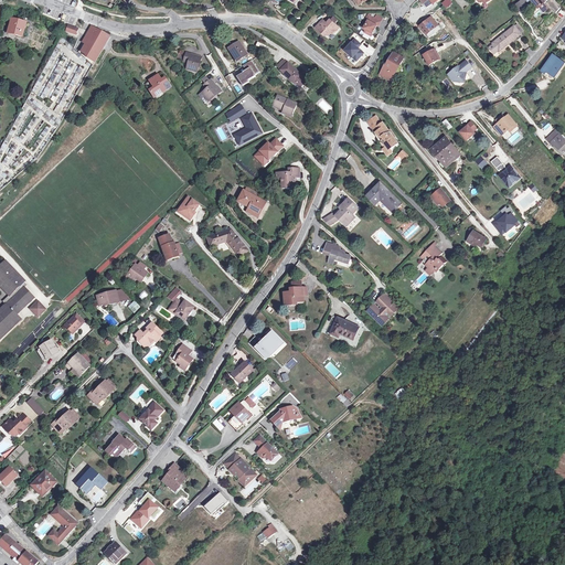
[(530,0),(520,0),(515,4),(521,11),(531,1),(530,0)]
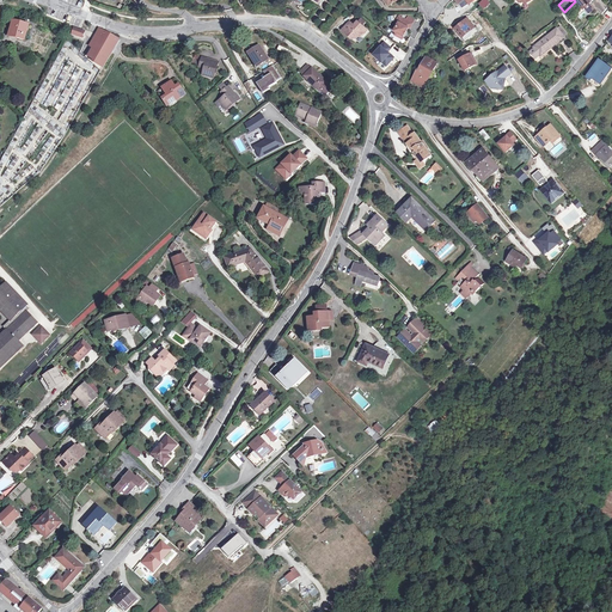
[(609,8),(600,0),(576,0),(585,10),(585,8),(586,10),(583,13),(586,17),(589,13),(597,7),(603,14),(609,8)]
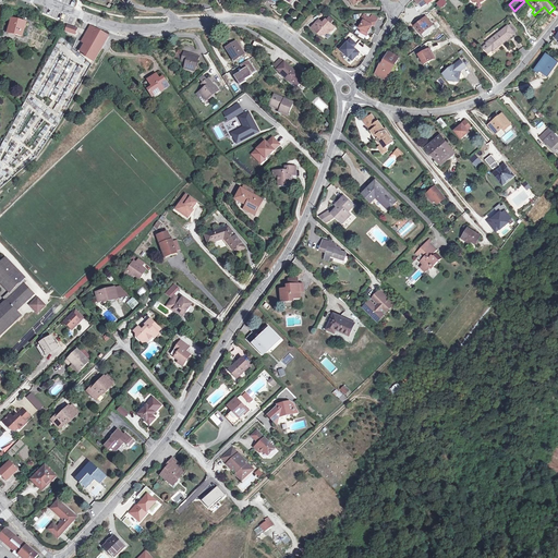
[(376,21),(364,14),(362,19),(364,21),(360,28),(362,29),(368,33),(373,25),(374,26),(376,21)]
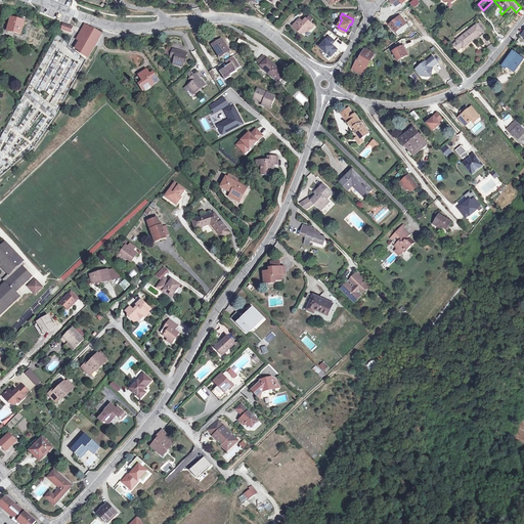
[(401,28),(406,24),(406,23),(407,22),(404,17),(403,18),(400,15),(390,25),(399,35),(403,31),(401,28)]
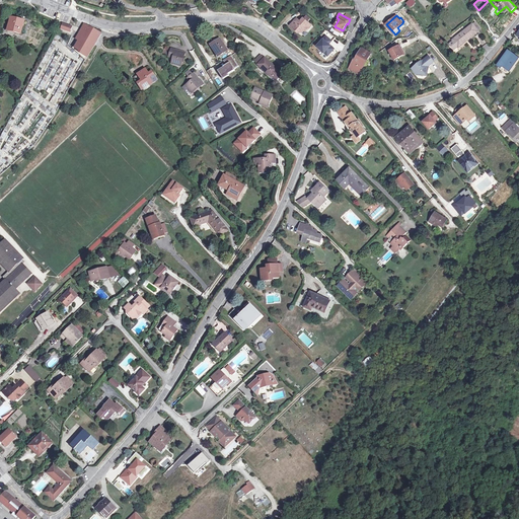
[(15,31),(14,32),(20,33),(24,21),(11,17),(8,29),(15,31)]
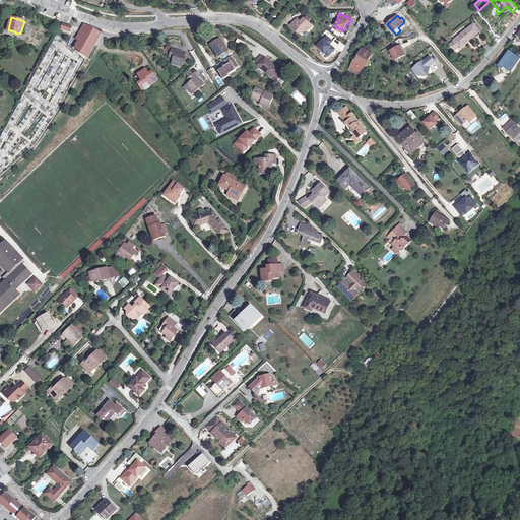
[(308,27),(311,23),(308,21),(304,17),(301,21),(298,18),(293,23),(296,27),(300,31),(301,33),(304,33),(305,31),(307,31),(309,28),(308,27)]
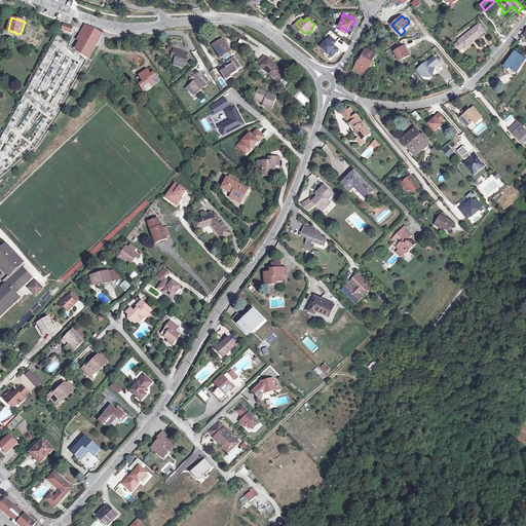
[(299,28),(296,24),(294,26),(302,33),(303,32),(299,28)]
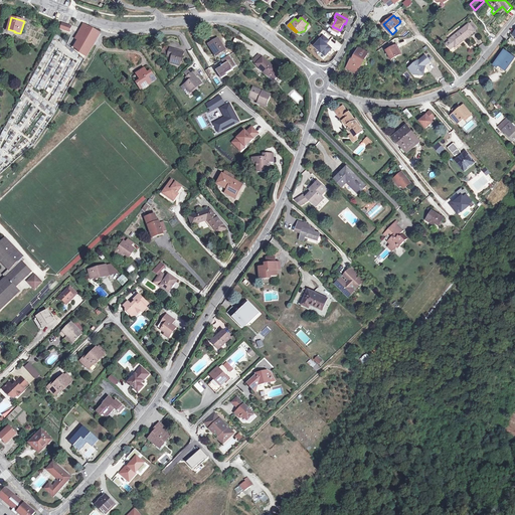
[(474,29),(469,23),(450,39),(450,40),(446,43),(451,49),(455,46),(456,47),(470,35),(471,37),(477,33),(474,29)]
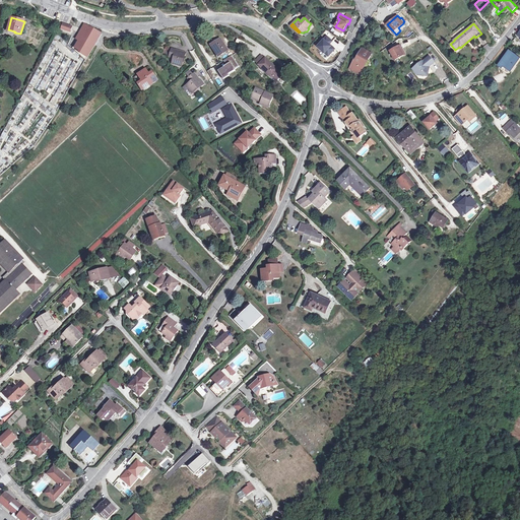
[(63,24),(62,29),(60,34),(68,37),(70,31),(72,27),(63,24)]
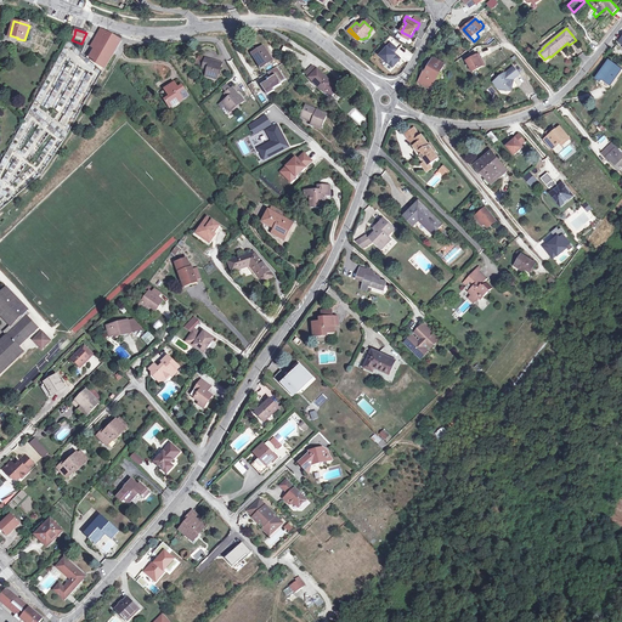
[(99,38),(102,30),(101,29),(91,46),(95,49),(100,39),(99,38)]
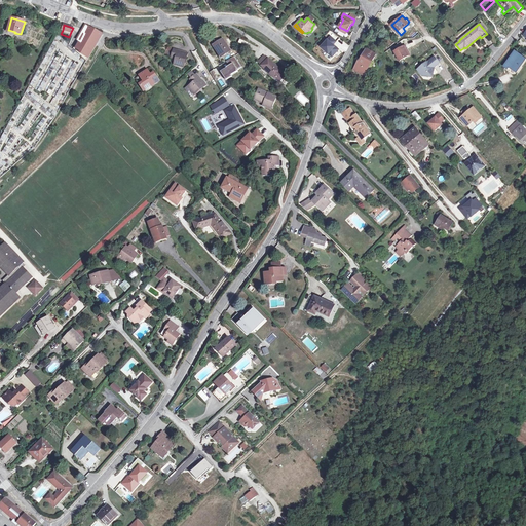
[(88,58),(101,34),(94,30),(88,27),(86,26),(83,32),(84,33),(80,41),(76,48),(81,51),(80,53),(88,58)]
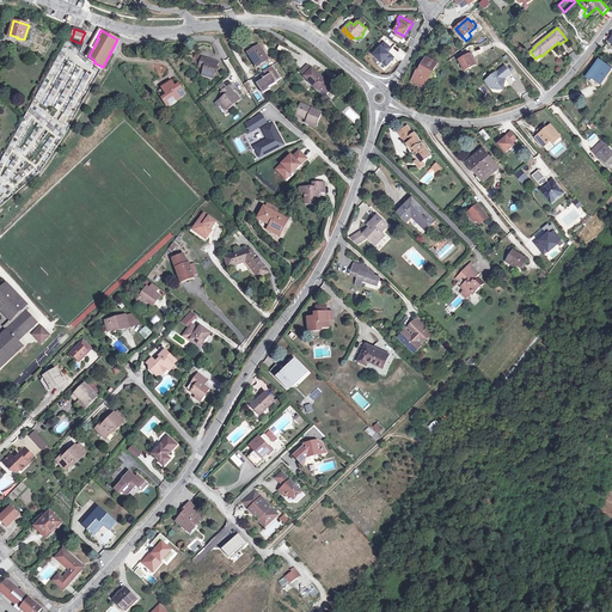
[(391,47),(384,41),(373,53),(386,65),(393,56),(387,51),(391,47)]
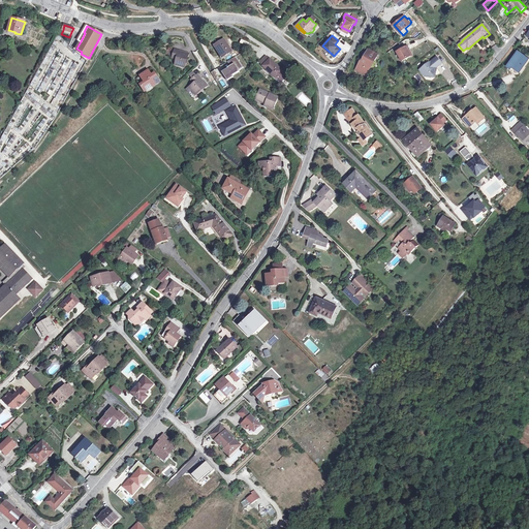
[(231,52),(224,39),(214,45),(222,58),(231,52)]
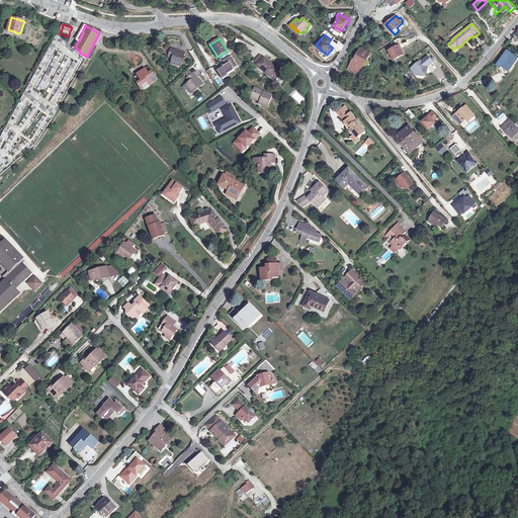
[(399,45),(389,51),(394,60),(403,55),(400,49),(401,49),(399,45)]
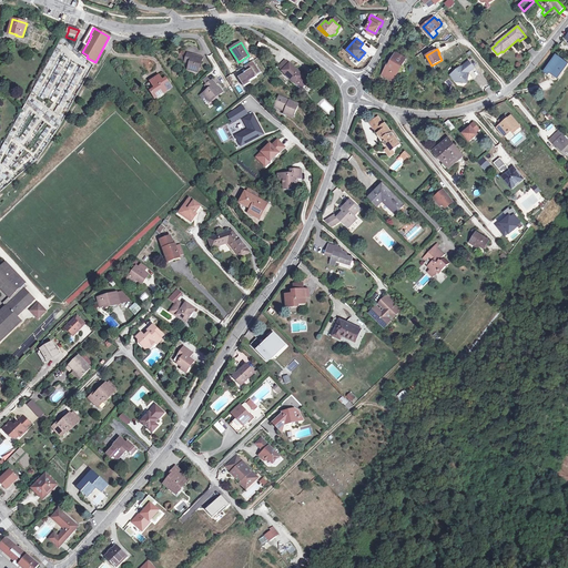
[(387,72),(385,77),(394,81),(397,74),(397,73),(406,58),(396,52),(385,71),(387,72)]
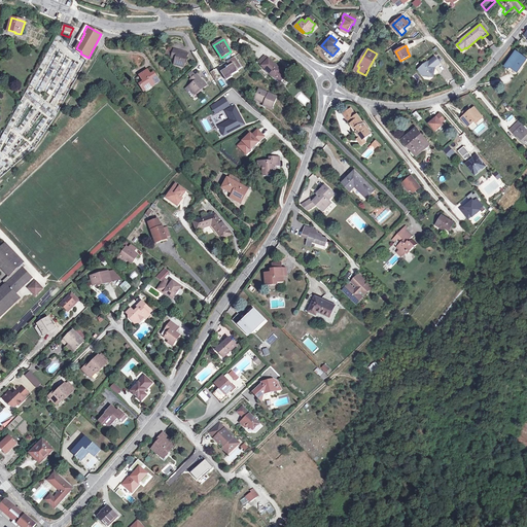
[(176,59),(175,65),(183,67),(187,54),(186,54),(181,51),(174,49),(172,57),(176,59)]
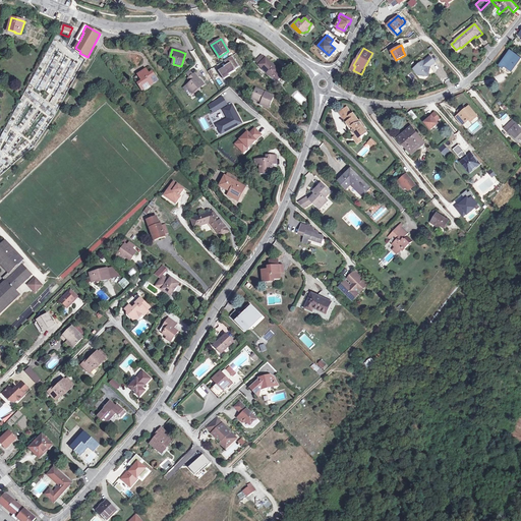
[(520,57),(511,50),(500,66),(504,68),(505,66),(512,71),(520,58),(520,57)]
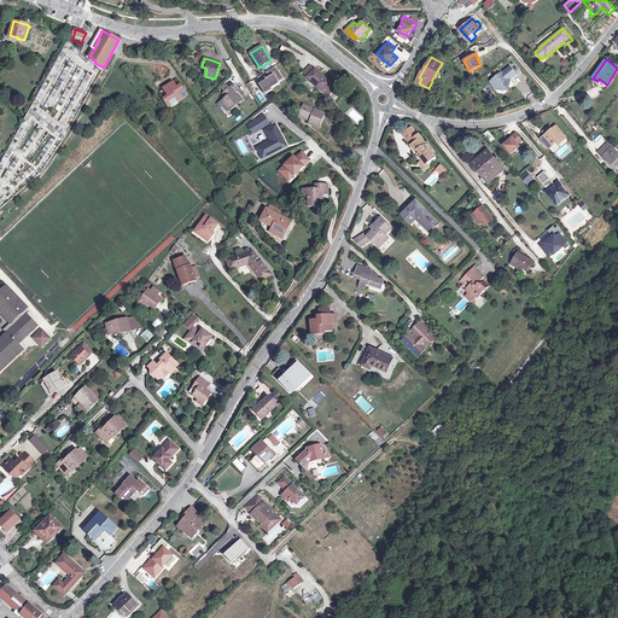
[(308,77),(315,69),(310,64),(302,73),(308,77)]
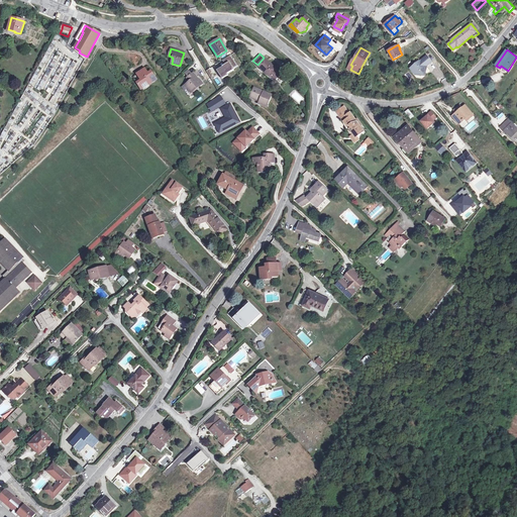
[(230,55),(223,59),(226,64),(222,67),(222,68),(218,70),(223,78),(227,75),(227,74),(233,70),(233,69),(237,66),(230,55)]
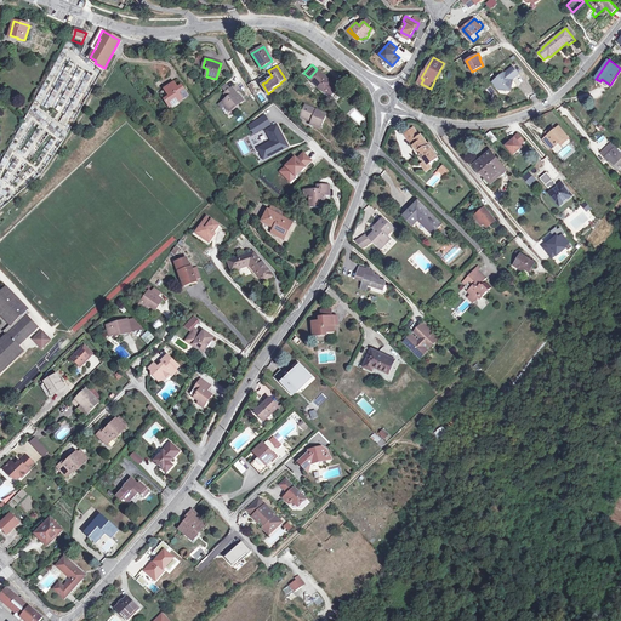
[(505,73),(496,80),(500,84),(499,90),(508,91),(512,87),(513,83),(511,81),(519,74),(513,67),(505,73)]
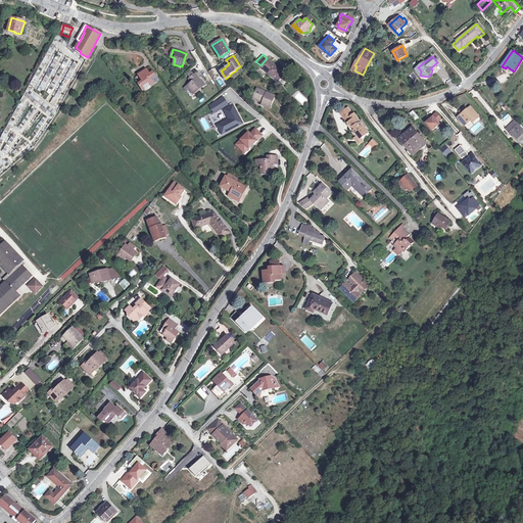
[(267,58),(260,65),(274,78),(275,77),(279,81),(283,76),(279,72),(280,70),(267,58)]
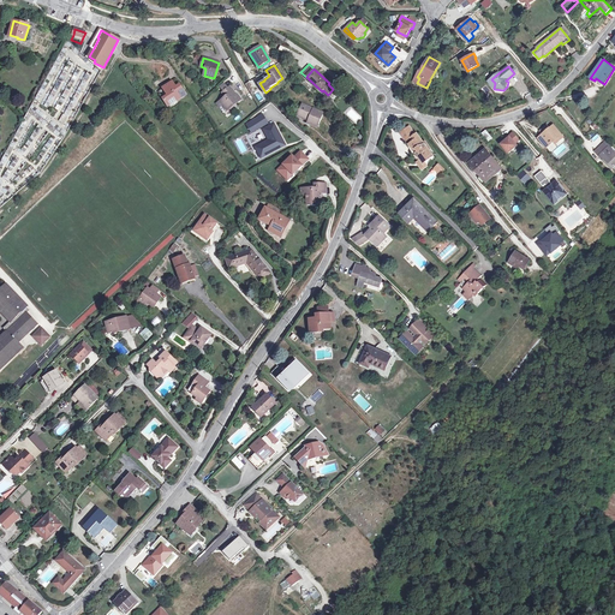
[(175,88),(172,82),(163,88),(168,96),(163,99),(168,106),(186,95),(180,85),(175,88)]
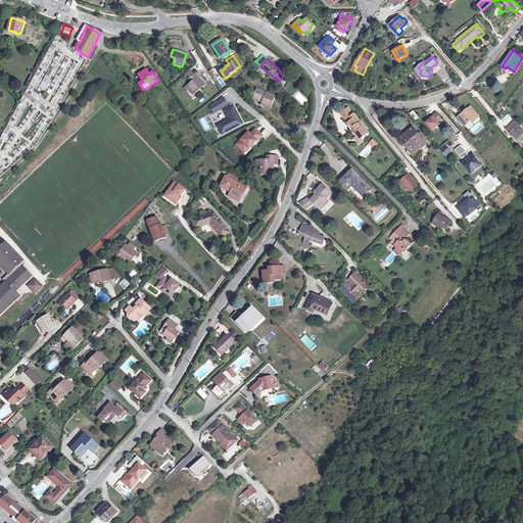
[(195,74),(194,75),(191,78),(189,79),(192,83),(187,86),(190,89),(193,93),(204,85),(195,74)]
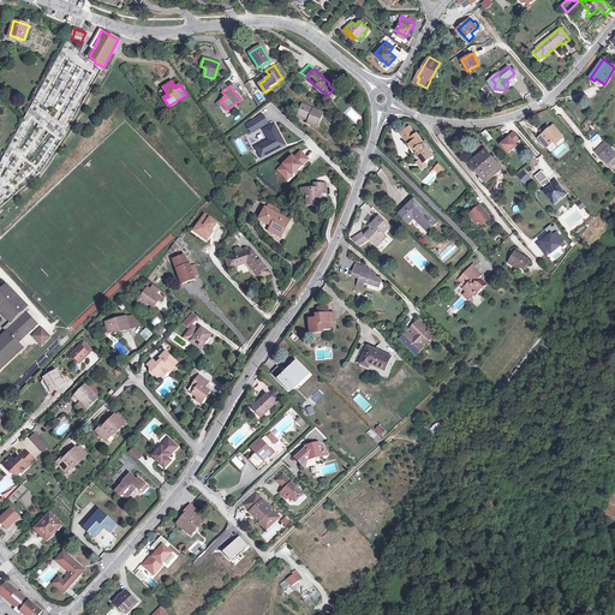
[(314,111),(314,109),(303,105),(298,117),(309,121),(309,123),(317,126),(322,114),(314,111)]
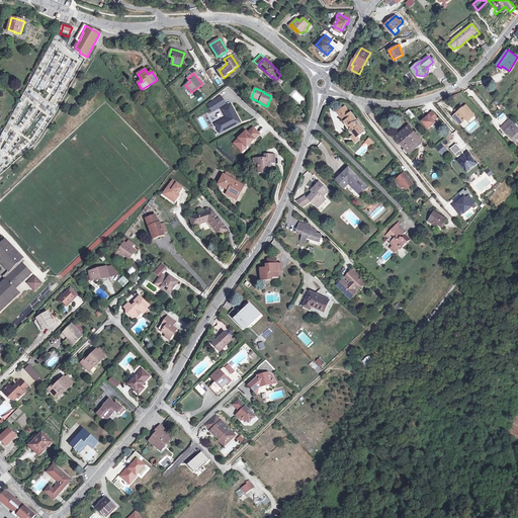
[(289,95),(299,104),(305,99),(295,89),(289,95)]
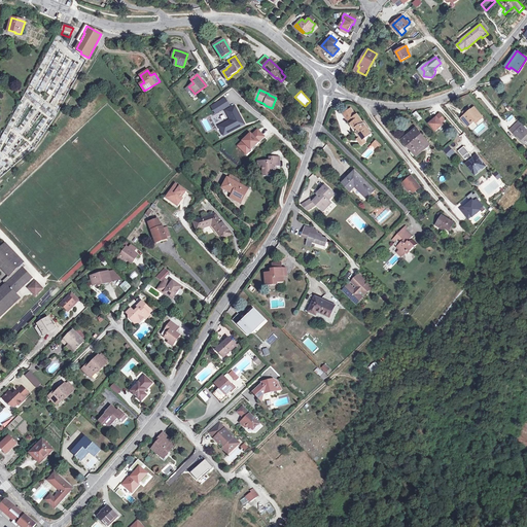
[(212,107),(216,113),(229,106),(224,99),(212,107)]
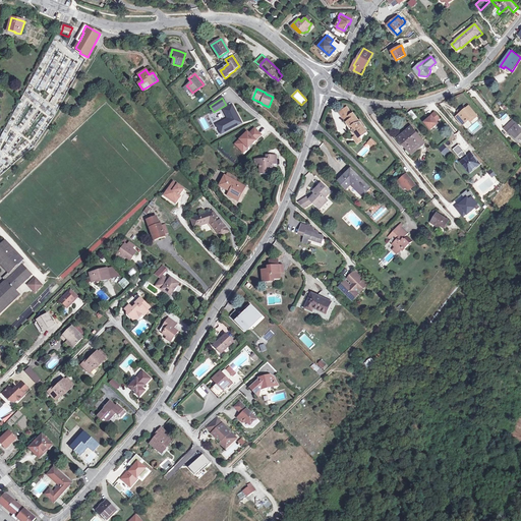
[(242,123),(232,105),(223,109),(228,118),(216,125),(221,133),(231,128),(242,123)]
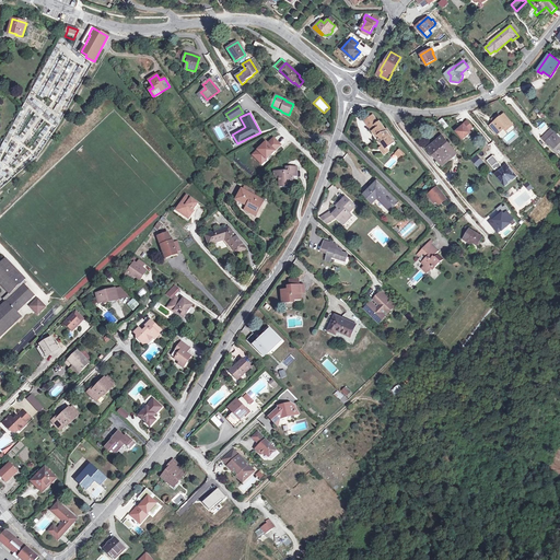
[(498,135),(504,129),(508,126),(510,128),(513,125),(504,114),(500,117),(496,121),(490,126),(498,135)]
